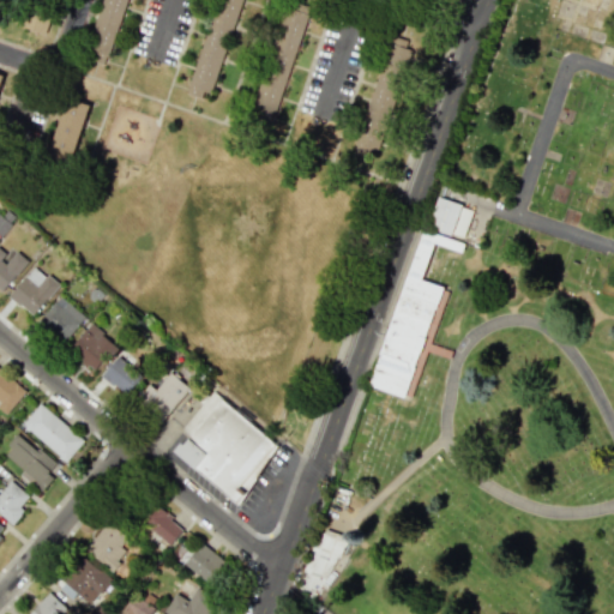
[(125,0),(101,0),(84,58),(106,65),(125,0)]
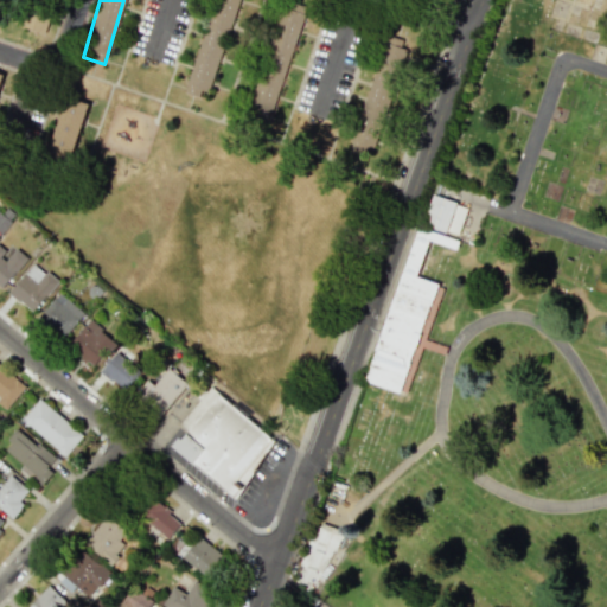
[(213,94),(236,0),(209,0),(187,94),(198,96),(199,90),(213,94)]
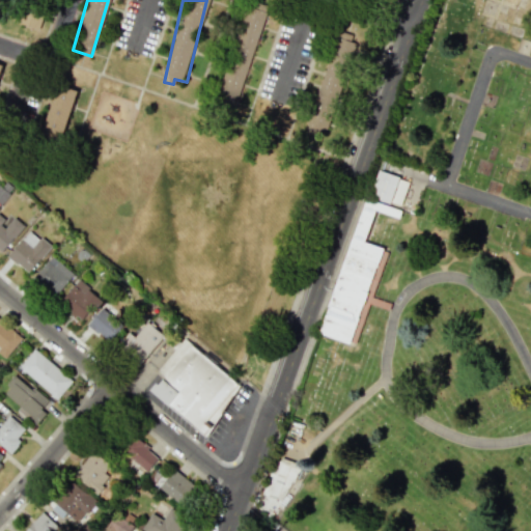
[(218,101),(239,106),(264,6),(245,1),(218,101)]
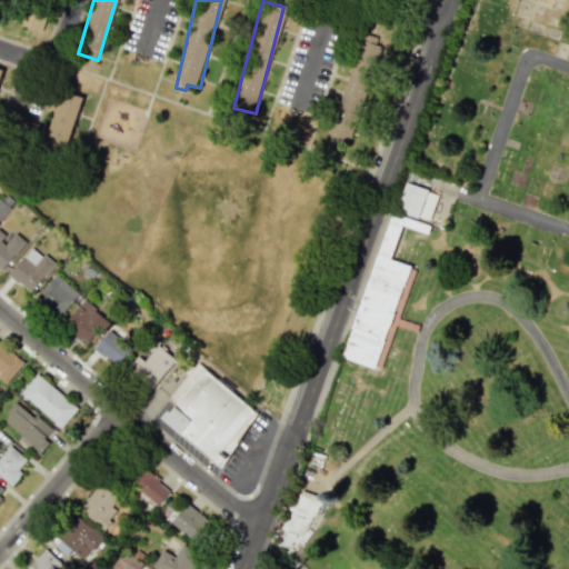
[(47,13),(25,6),(18,23),(40,32),(47,13)]
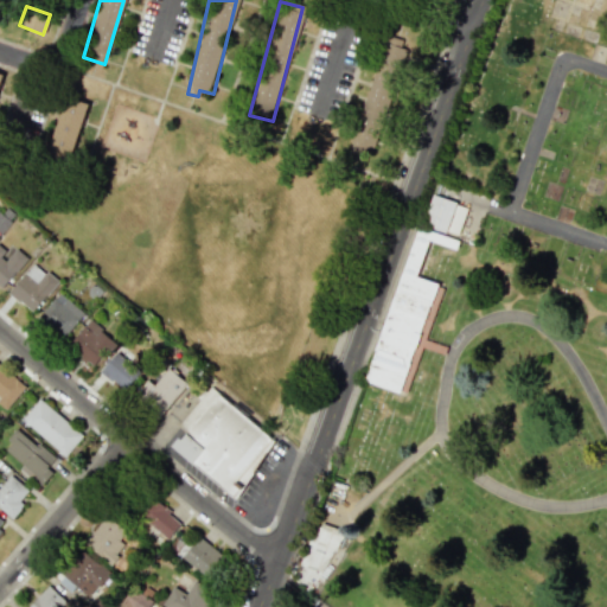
[(410,34),(388,27),(350,148),(371,155),(410,34)]
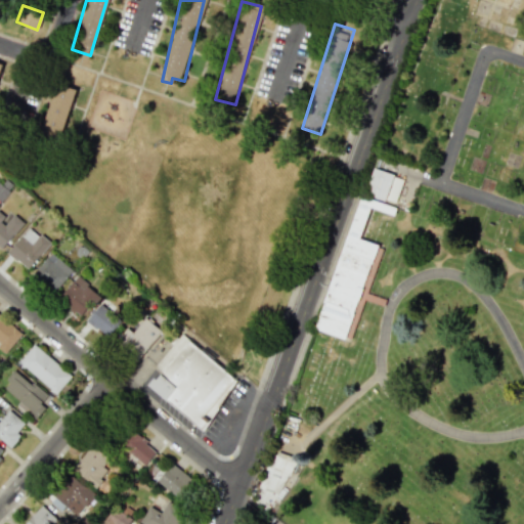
[(76,90),(55,84),(40,132),(60,138),(76,90)]
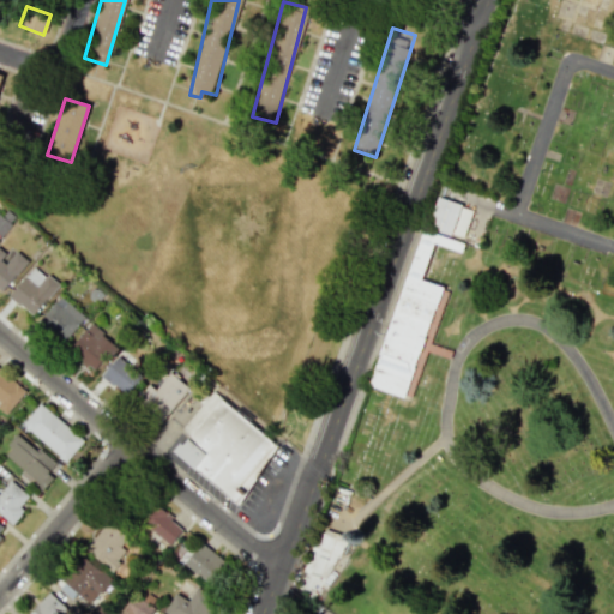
[(462,239),(473,209),(438,197),(427,227),(462,239)]
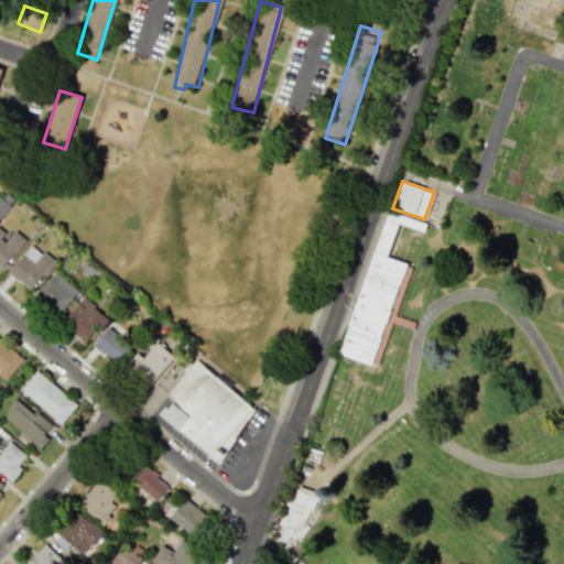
[(342,355),(377,366),(388,329),(389,331),(409,264),(388,258),(398,224),(423,230),(426,223),(384,210),(342,355)]
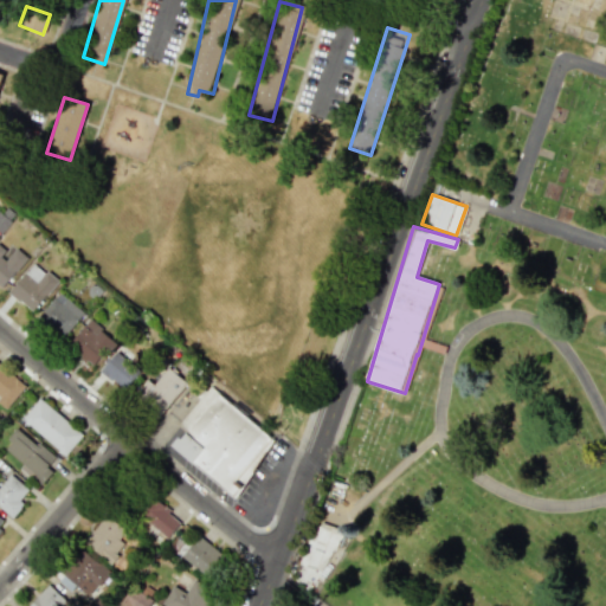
[(8,253),(0,245),(0,285),(1,288),(27,258),(13,246),(8,253)]
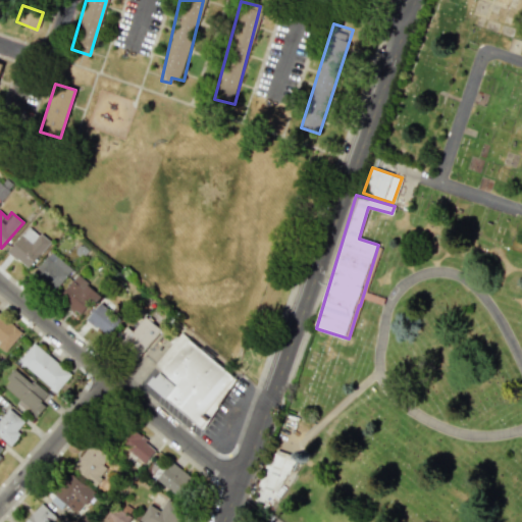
[(28,268),(49,243),(29,225),(7,251),(28,268)]
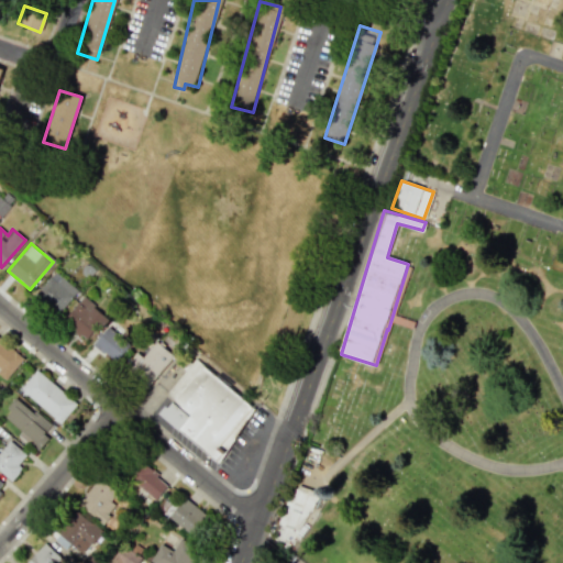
[(35,297),(61,313),(77,289),(52,273),(35,297)]
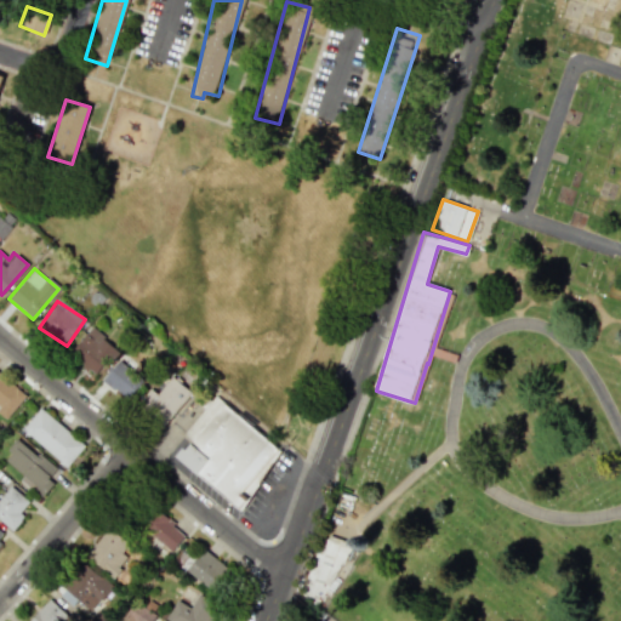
[(117,345),(87,328),(69,358),(98,375),(117,345)]
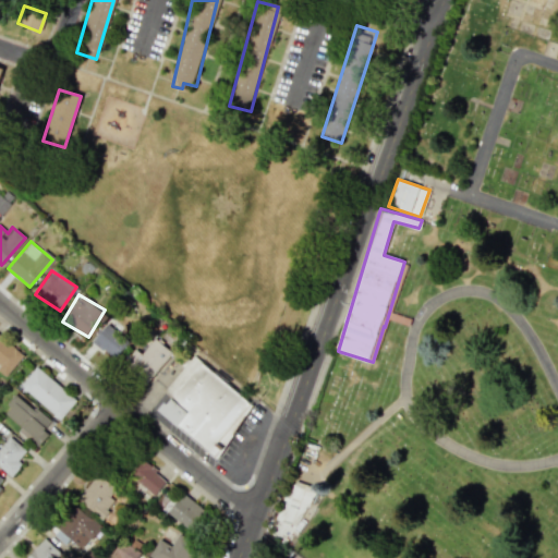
[(91,342),(114,359),(126,342),(102,326),(91,342)]
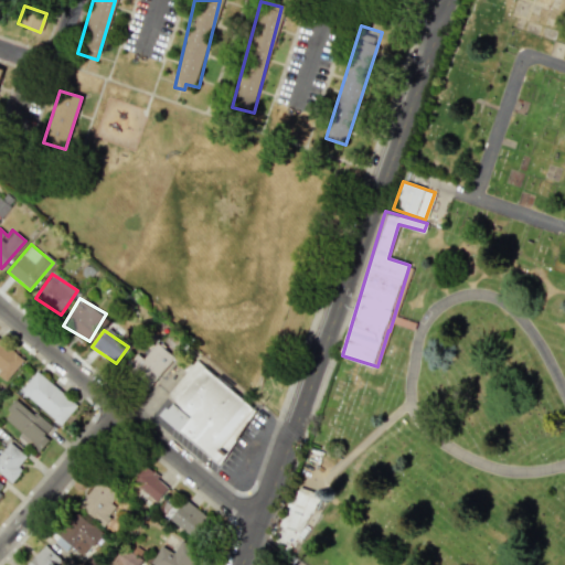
[(23,360),(0,340),(0,371),(8,379),(23,360)]
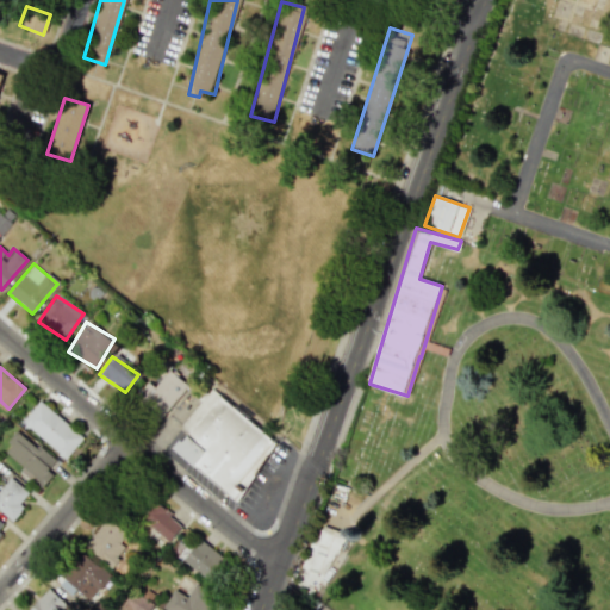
[(154,387),(148,381),(134,397),(159,418),(187,386),(168,371),(154,387)]
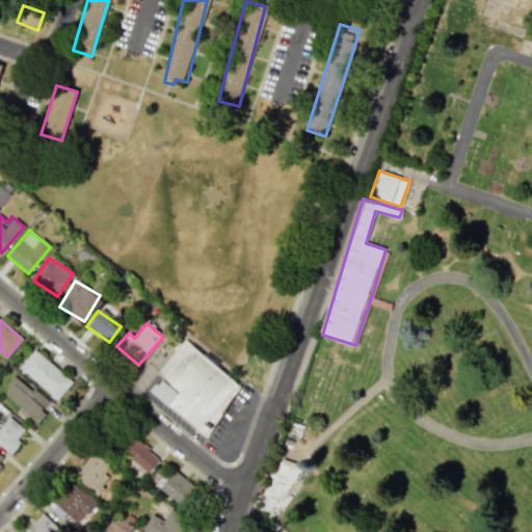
[(164,375),(157,369),(185,336),(239,381),(207,434),(150,387),(156,379),(158,381),(164,375)]
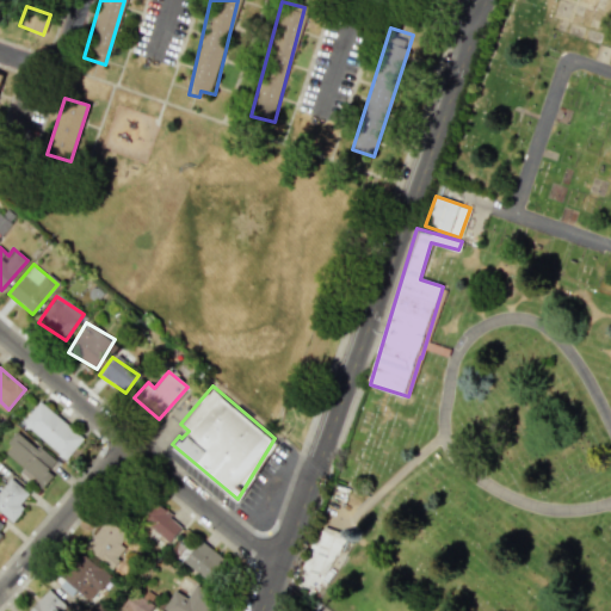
[(82,438),(39,401),(22,423),(66,460),(82,438)]
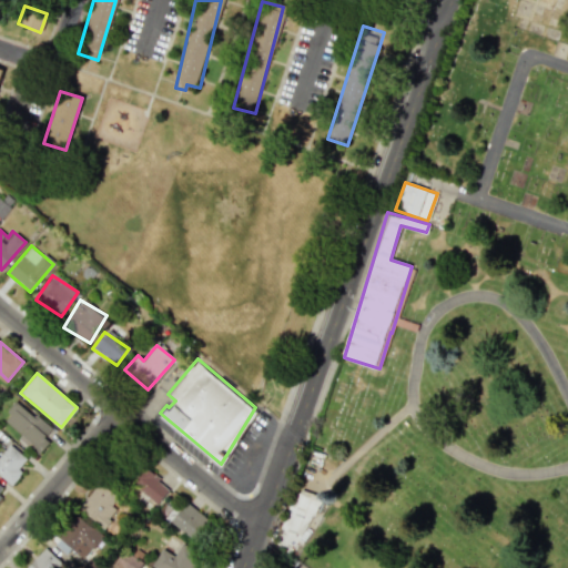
[(38,454),(56,434),(18,401),(1,421),(38,454)]
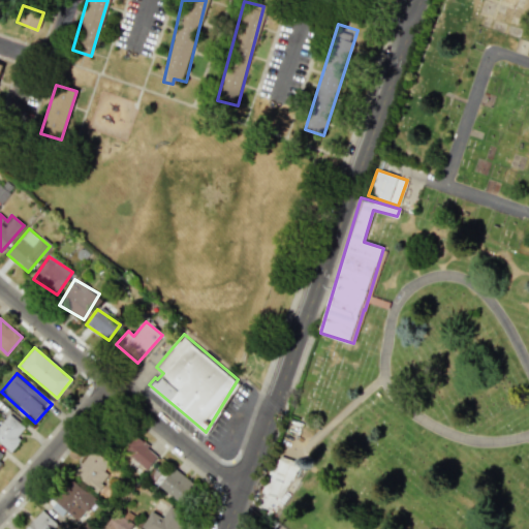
[(0,443),(10,452),(20,441),(16,438),(25,427),(8,413),(0,424),(0,443)]
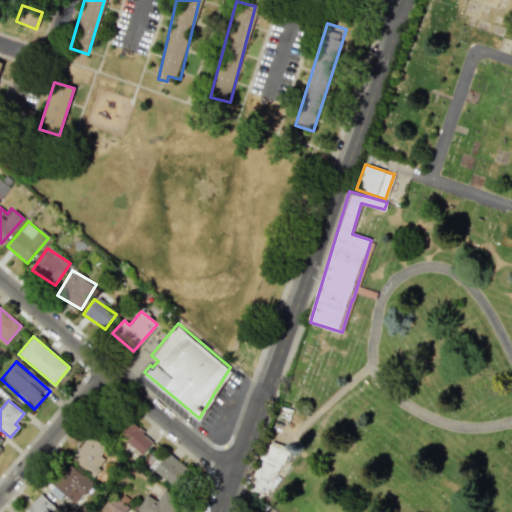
[(115,433),(140,455),(152,441),(127,419),(115,433)]
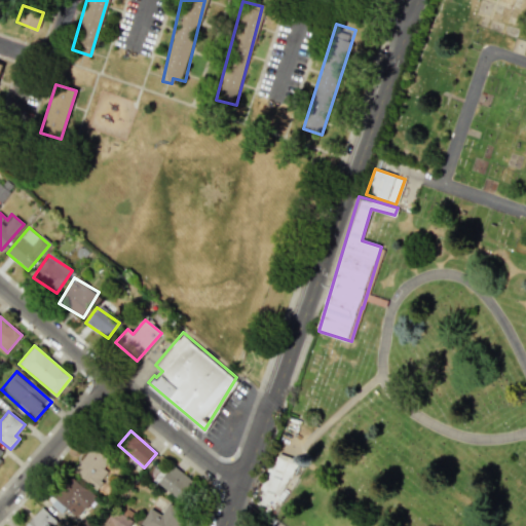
[(71,468),(95,490),(109,474),(104,470),(110,462),(91,446),(71,468)]
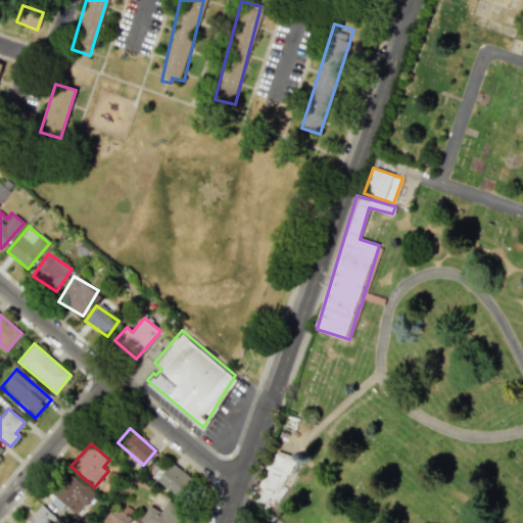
[(193,480),(171,462),(156,480),(178,497),(193,480)]
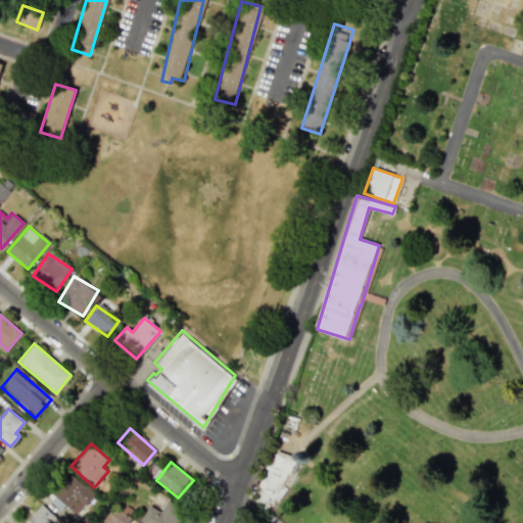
[(64,505),(79,516),(95,494),(69,474),(48,501),(59,510),(64,505)]
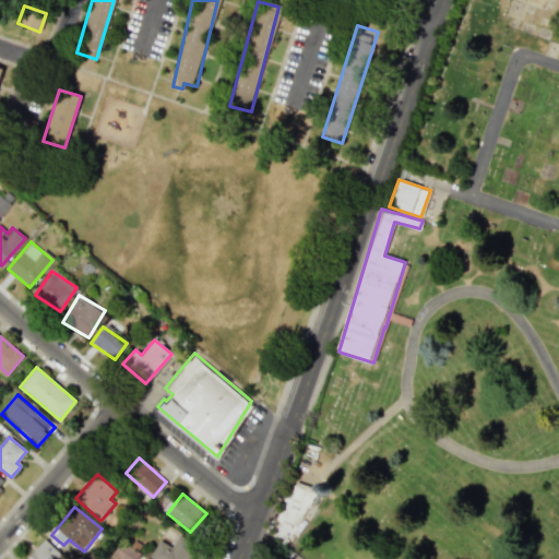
[(149,558),(151,558),(185,558),(193,544),(177,535),(170,547),(158,540),(149,558)]
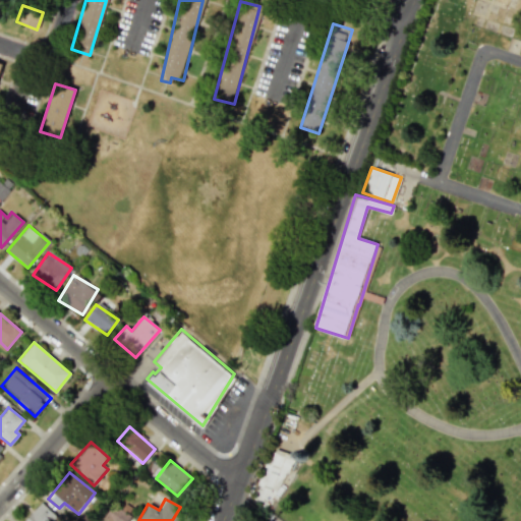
[(23,520),(52,520),(57,517),(41,502),(23,520)]
